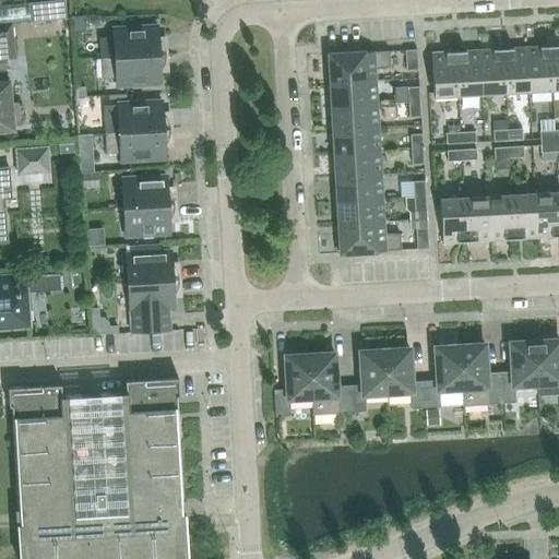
[(30,22),(66,19),(63,0),(61,0),(27,3),(30,22)]
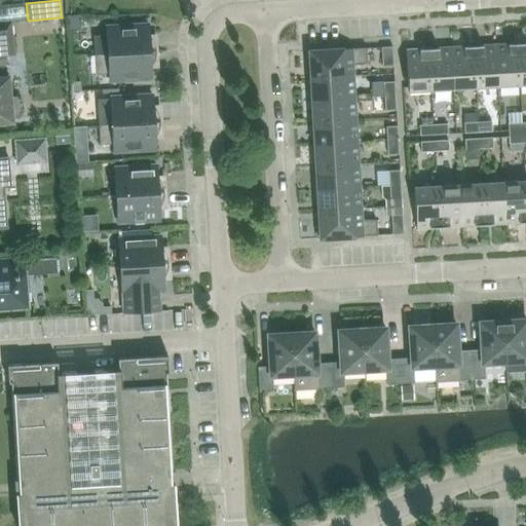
[(6,55),(14,54),(11,21),(0,22),(0,122),(10,121),(10,122),(12,122),(12,120),(11,120),(11,118),(19,117),(24,112),(23,103),(16,99),(9,99),(7,80),(8,80),(8,78),(7,78),(6,66),(7,66),(6,55)]
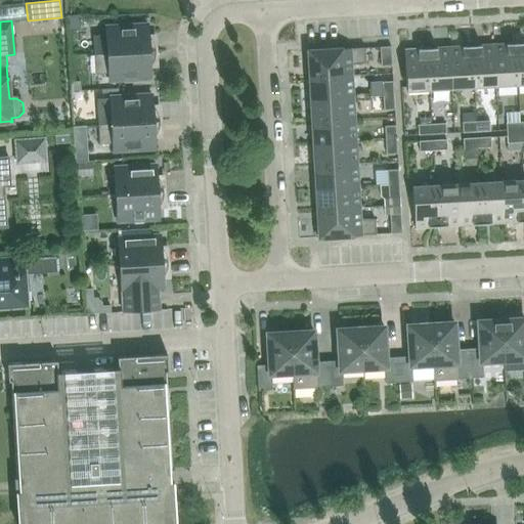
[(105,27),(106,37),(91,38),(92,55),(156,51),(156,39),(148,39),(147,25),(105,27)]
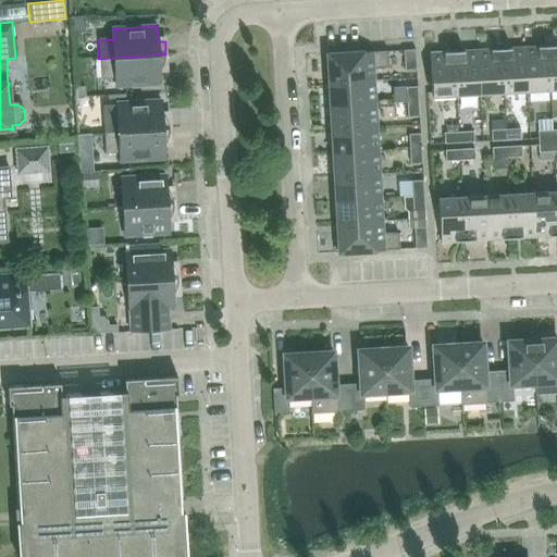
[(556,46),(547,47),(551,90),(556,89),(556,46)]
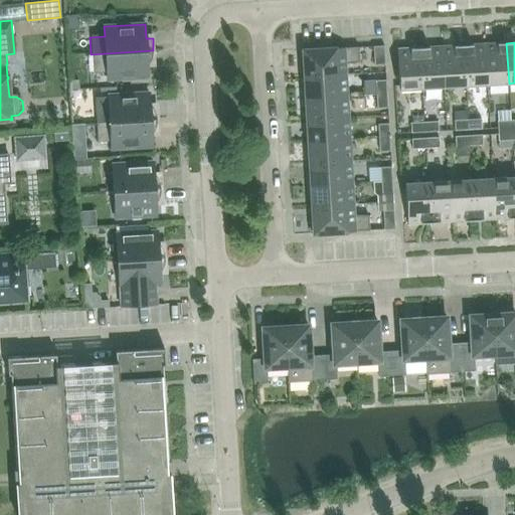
[(506,43),(485,44),(487,86),(509,83),(506,43)]
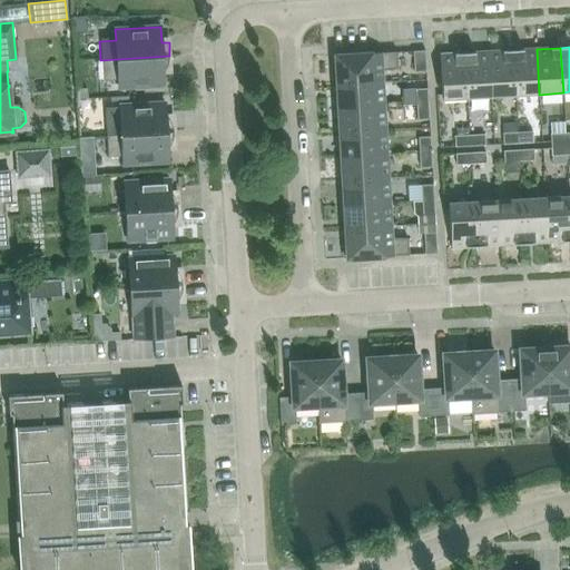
[(537,49),(512,51),(516,96),(539,95),(537,49)]
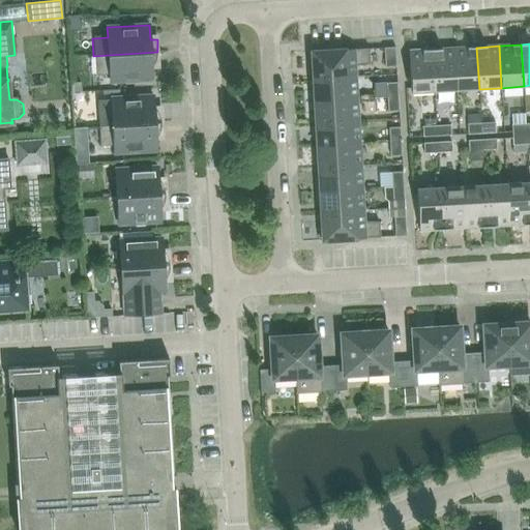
[(395,48),(384,49),(385,67),(396,67),(395,48)]
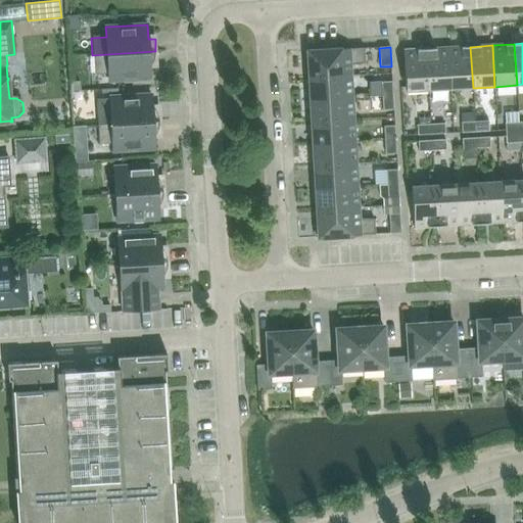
[(470,47),(448,48),(450,89),(473,88),(470,47)]
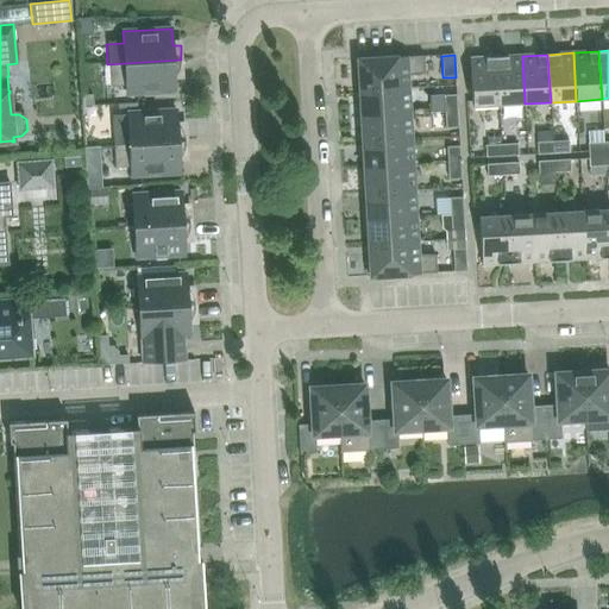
[(359,80),(359,92),(407,89),(407,76),(425,74),(424,56),(358,60),(358,62),(356,62),(356,81),(359,80)]
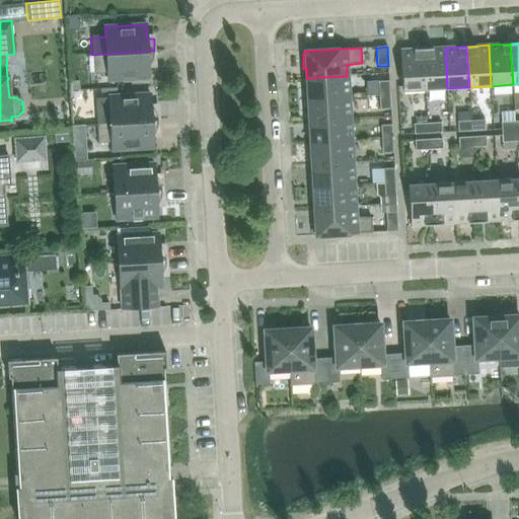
[(445,48),(423,49),(426,89),(447,88),(445,48)]
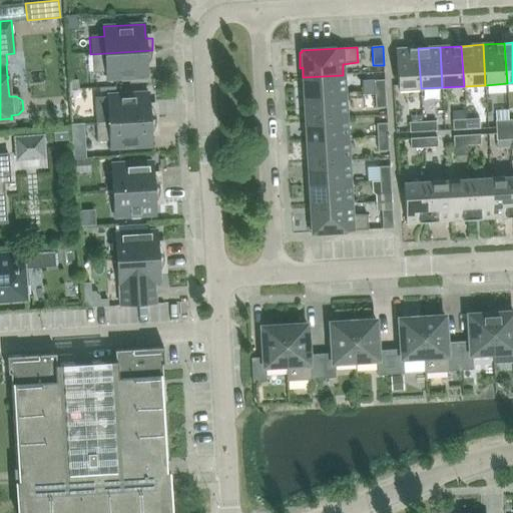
[(398,90),(421,88),(418,48),(395,49),(398,90)]
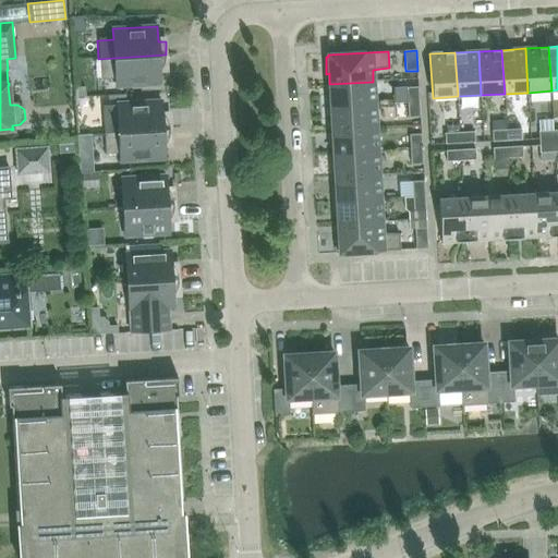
[(167,68),(166,55),(98,59),(100,82),(116,81),(116,87),(160,84),(159,69),(167,68)]
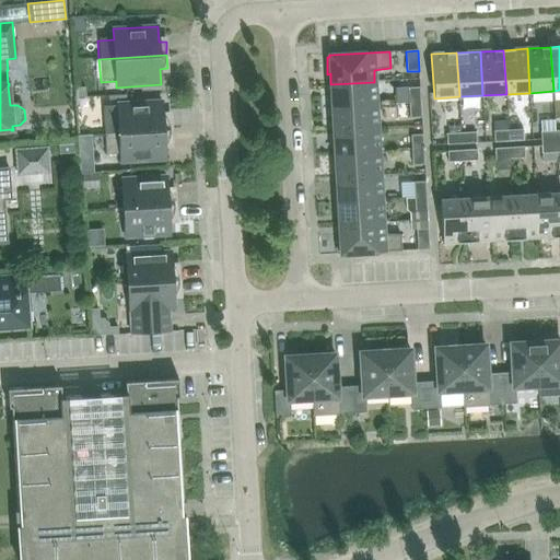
[(330,84),(333,107),(376,105),(374,82),(330,84)]
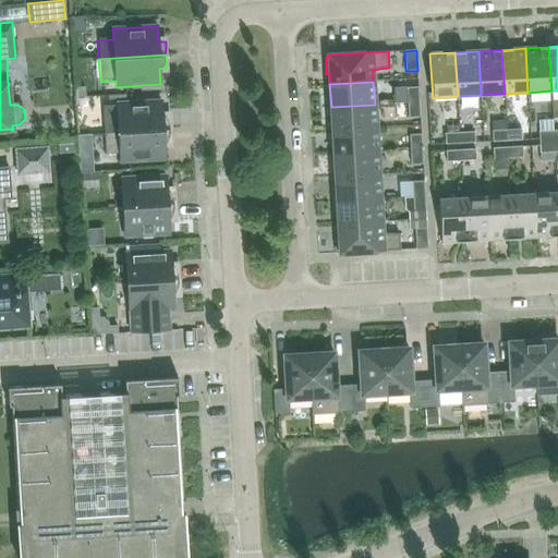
[(419,102),(419,87),(407,87),(407,102),(419,102)]
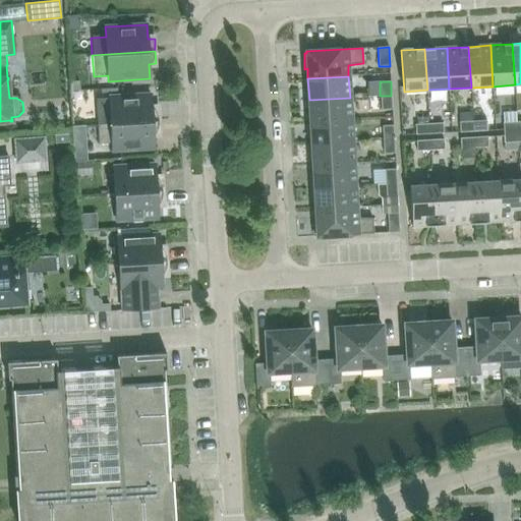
[(99,124),(159,121),(159,109),(152,109),(151,95),(109,97),(109,100),(98,100),(99,124)]
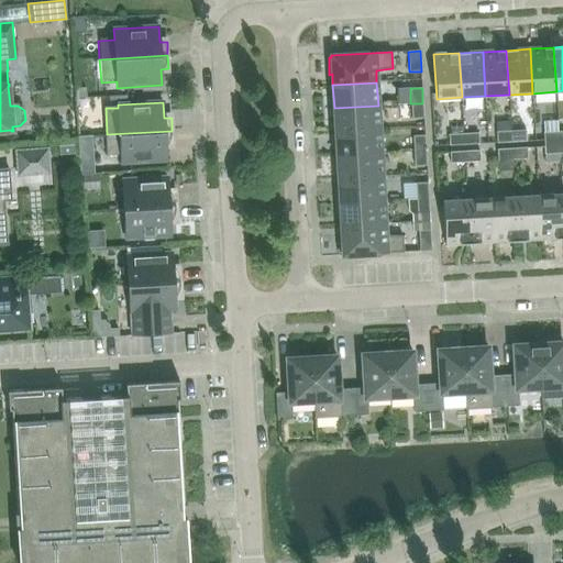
[(423,119),(422,103),(410,103),(411,119),(423,119)]
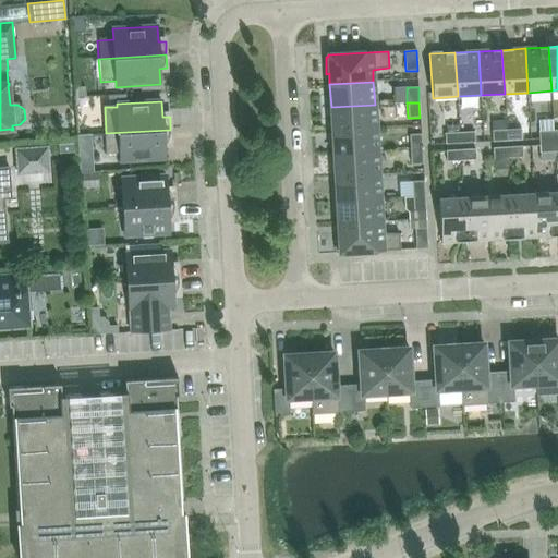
[(331,107),(332,131),(376,129),(375,105),(331,107)]
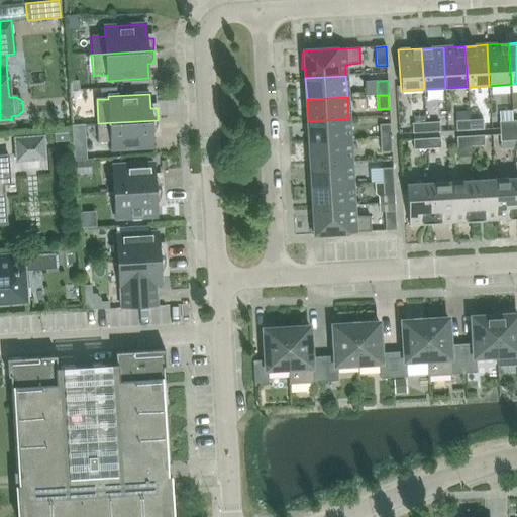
[(308,121),(309,142),(349,140),(348,119),(308,121)]
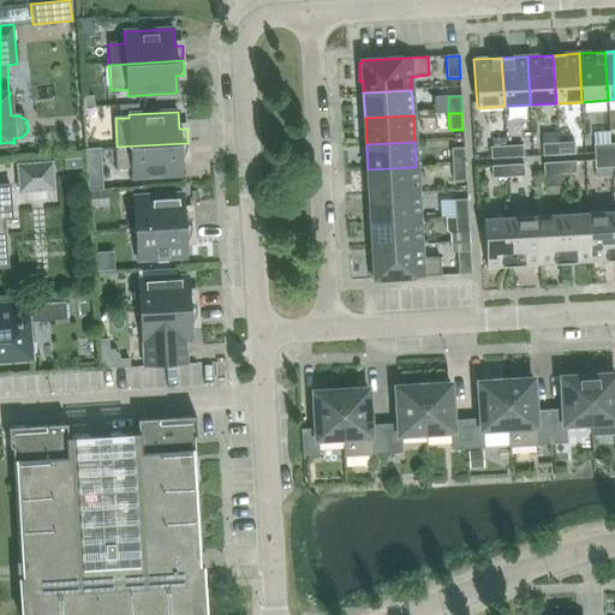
[(187,143),(117,147),(118,168),(132,167),(132,178),(181,175),(180,159),(189,157),(187,143)]
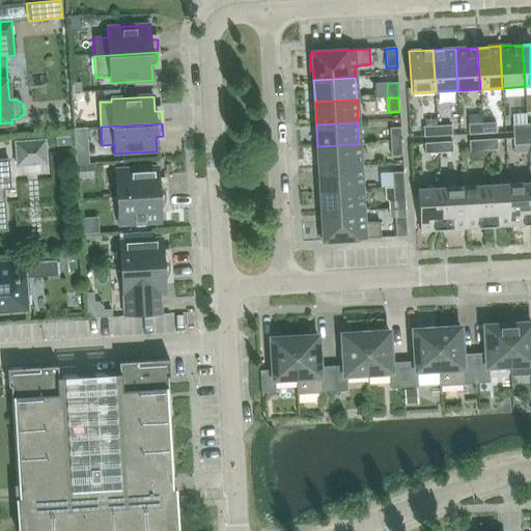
[(496,123),(482,124),(482,135),(497,134),(496,123)]
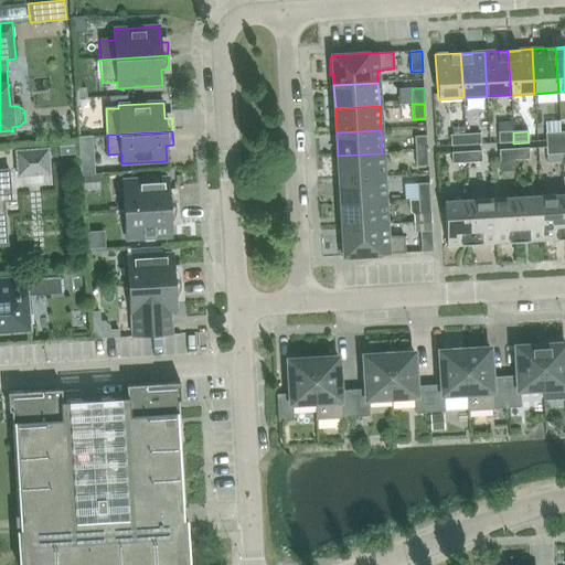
[(513,144),(513,132),(498,134),(498,145),(513,144)]
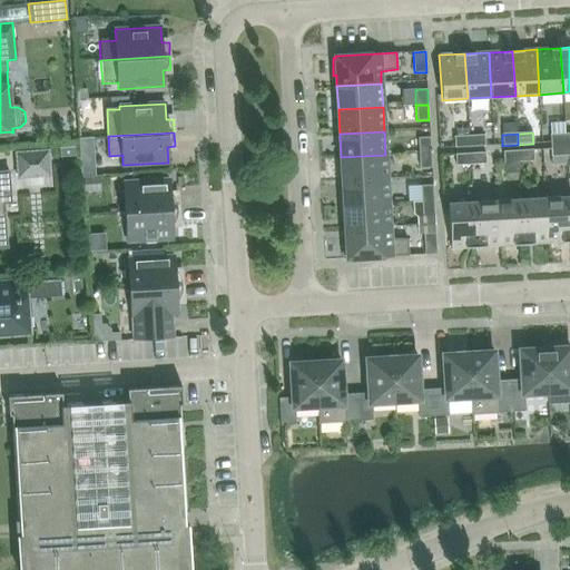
[(566,144),(566,134),(549,135),(550,145),(566,144)]
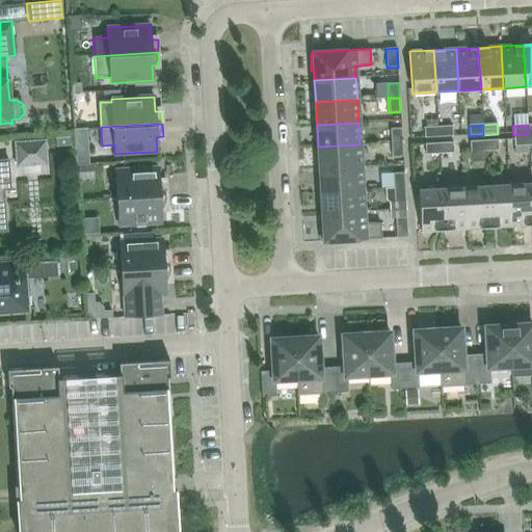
[(439,137),(439,127),(424,128),(424,138),(439,137)]
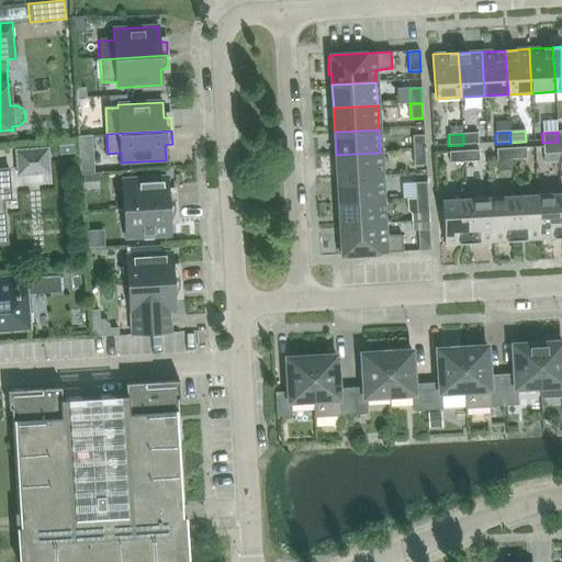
[(478,134),(463,134),(463,145),(478,145),(478,134)]
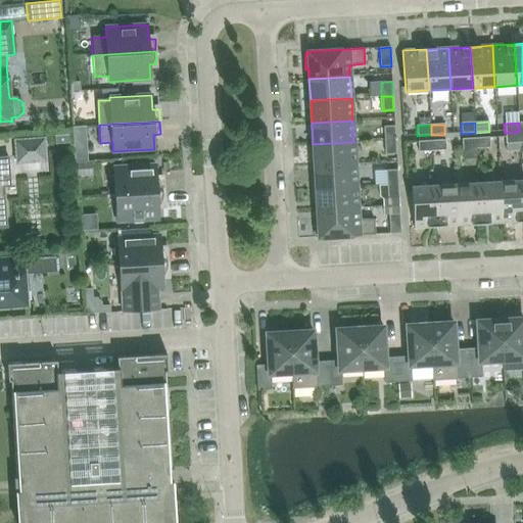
[(395,140),(394,126),(383,127),(384,141),(395,140)]
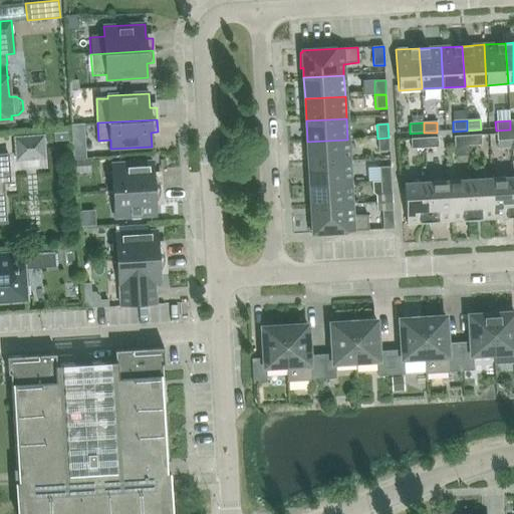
[(511,141),(510,130),(496,131),(497,142),(511,141)]
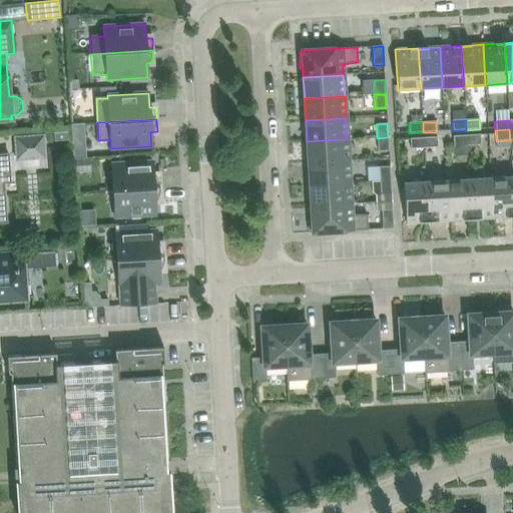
[(480,134),(467,135),(467,145),(480,144),(480,134)]
